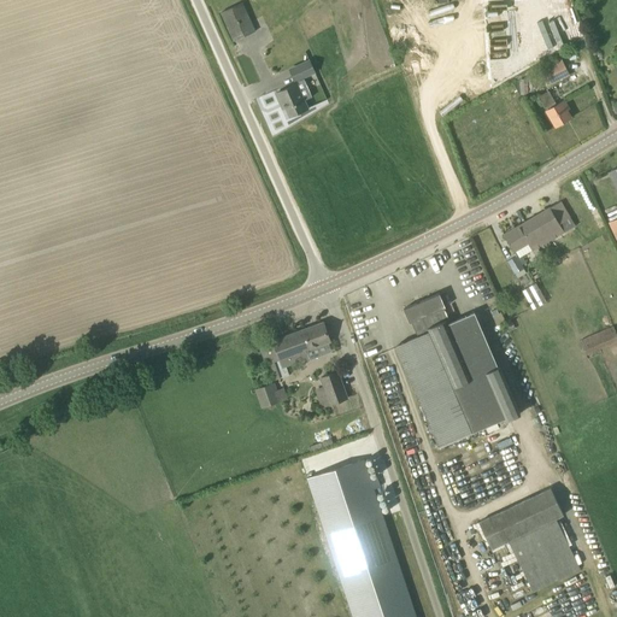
[(234,41),(256,31),(242,3),(221,12),(234,41)]
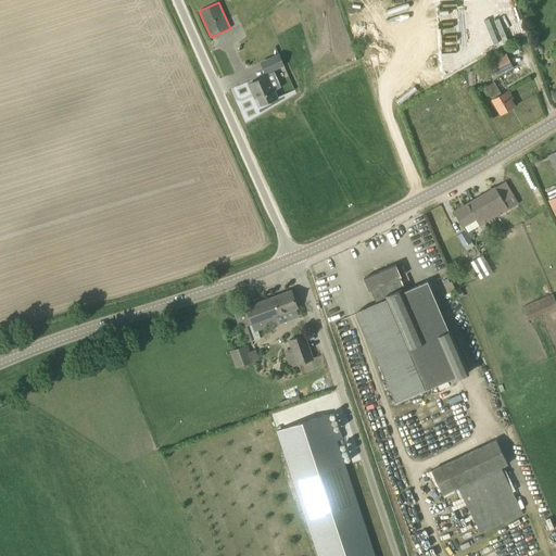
[(494,77),(514,67),(506,53),(487,63),(494,77)]
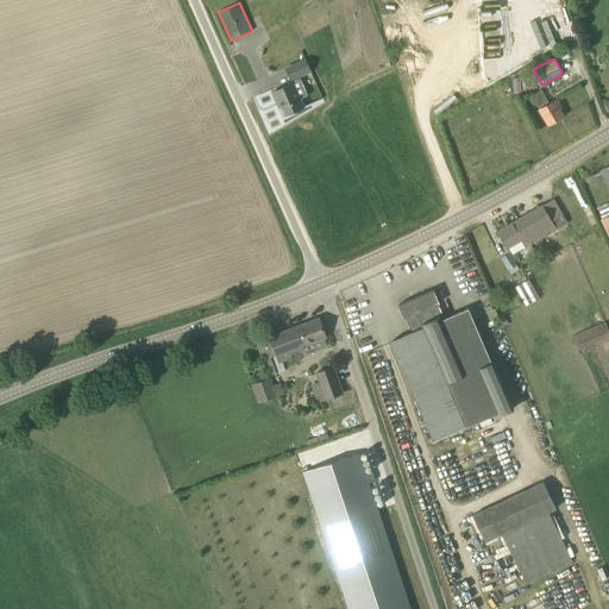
[(305,74),(312,71),(306,60),(300,62),(305,74)]
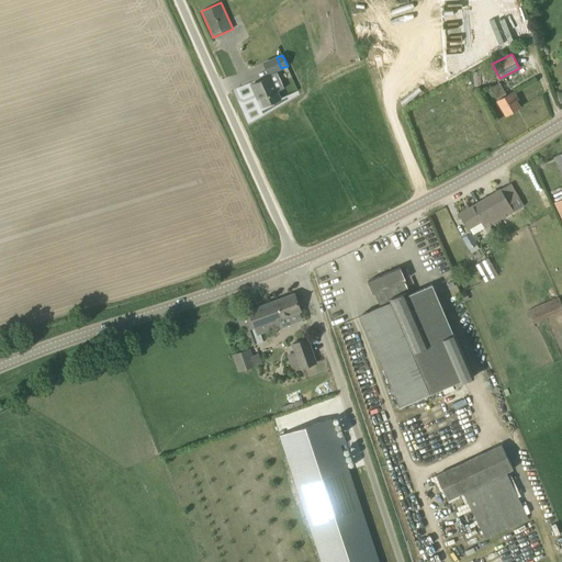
[(279,100),(270,77),(251,86),(255,93),(258,92),(265,107),(279,100)]
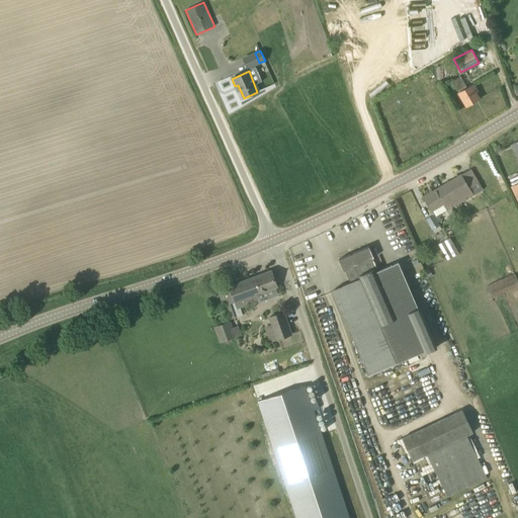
[(467,88),(460,77),(452,81),(466,106),(480,99),(476,92),(478,91),(473,84),(467,88)]
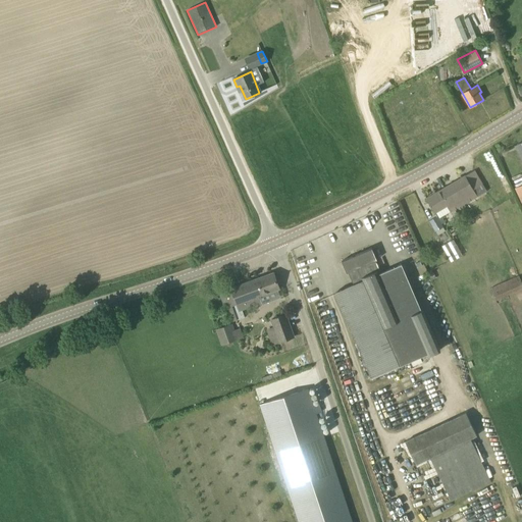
[(479,179),(474,170),(426,199),(433,213),(448,205),(451,211),(486,192),(479,179)]
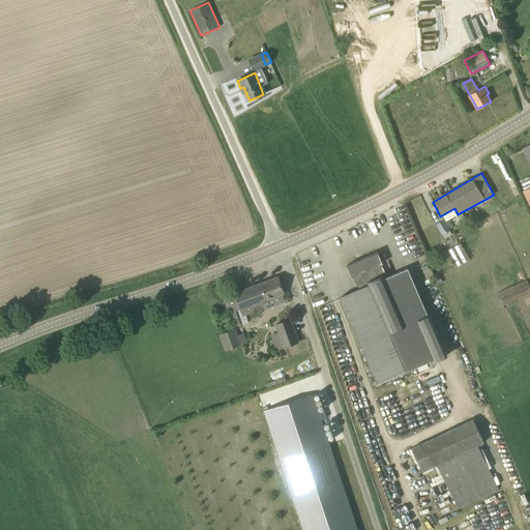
[(445,238),(450,235),(452,234),(444,219),(437,225),(445,238)]
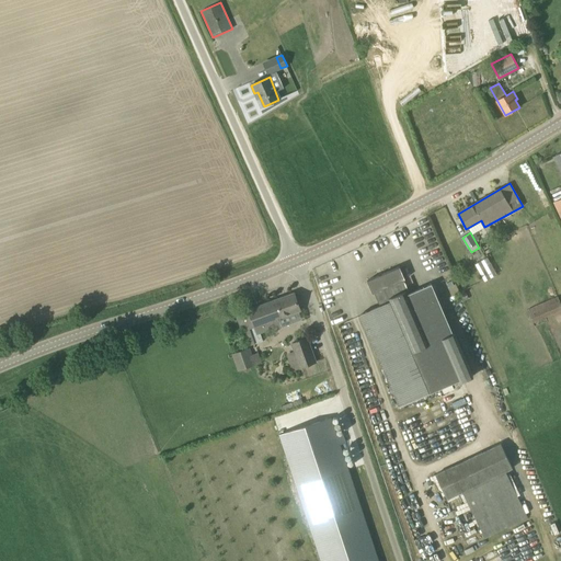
[(474,262),(482,281),(496,275),(489,256),(474,262)]
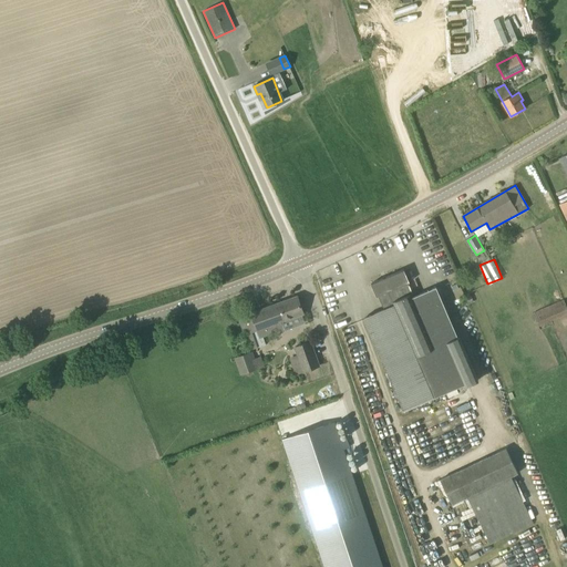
[(411,298),(410,295),(412,295),(408,284),(409,282),(403,270),(371,284),(377,297),(378,296),(383,310),(364,318),(404,411),(464,384),(465,387),(478,381),(460,337),(457,338),(435,288),(411,298)]
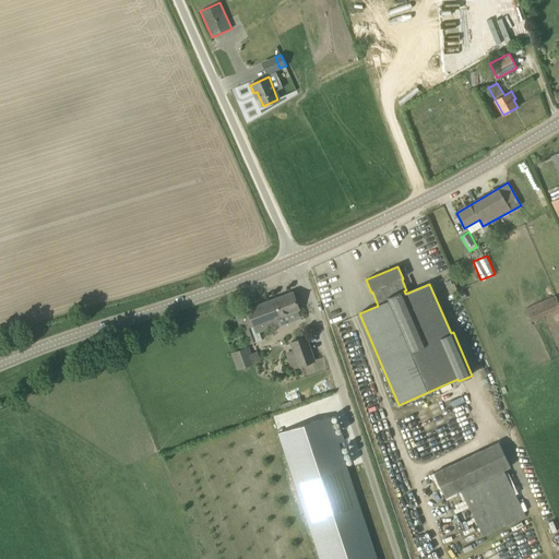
[(257,334),(283,324),(280,317),(299,309),(293,292),(235,313),(247,345),(254,343),(249,328),(253,325),(257,334)]
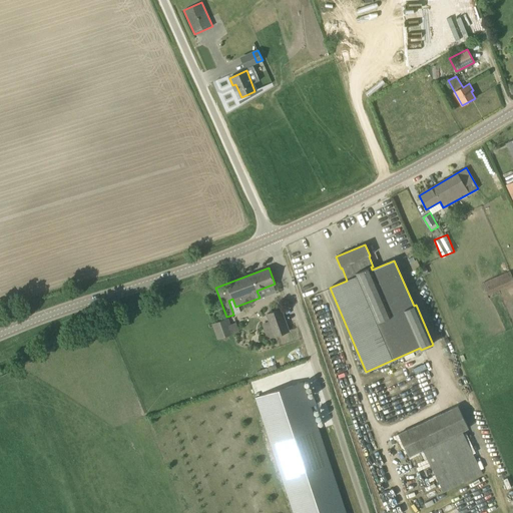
[(487,296),(512,284),(512,279),(510,272),(482,284),(487,296)]
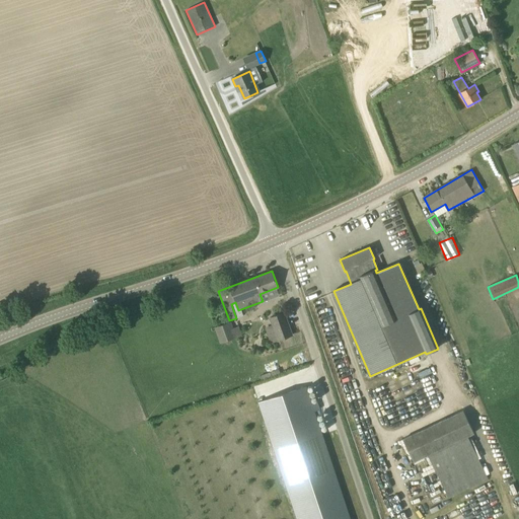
[(277,341),(292,335),(285,312),(269,318),(272,325),(277,341)]
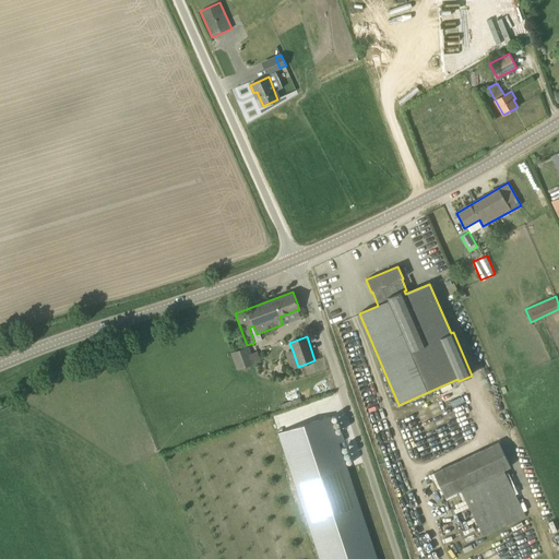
[(251,354),(249,346),(232,353),(238,370),(254,364),(261,361),(258,352),(251,354)]
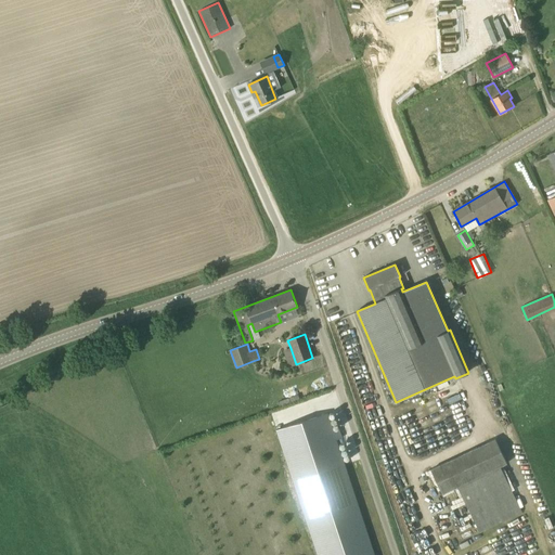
[(274,431),(314,554),(370,554),(324,415),(274,431)]
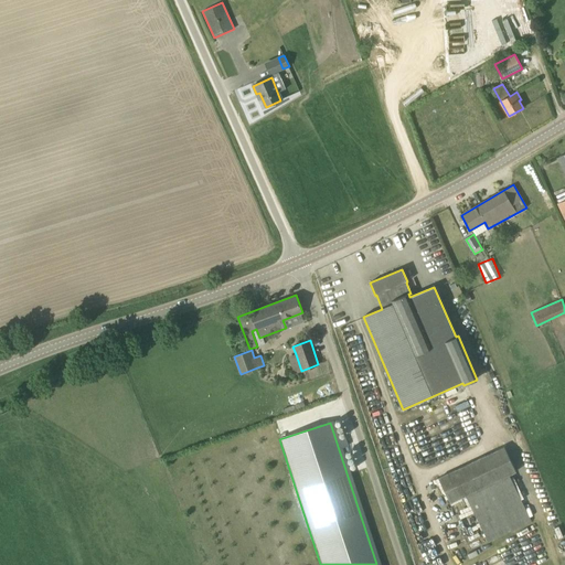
[(529,515),(510,476),(516,472),(504,447),(438,478),(450,502),(466,496),(484,535),(529,515)]
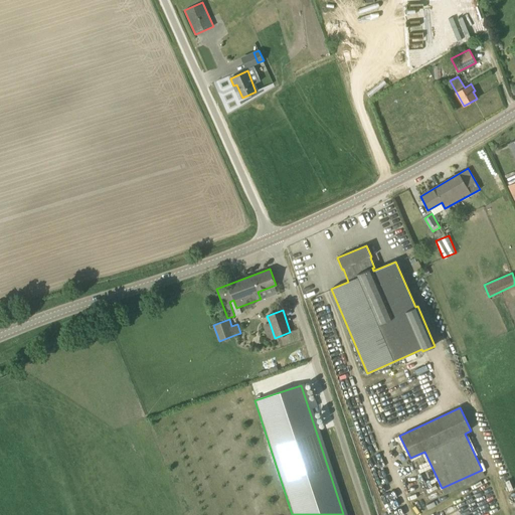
All buildings are outlined.
